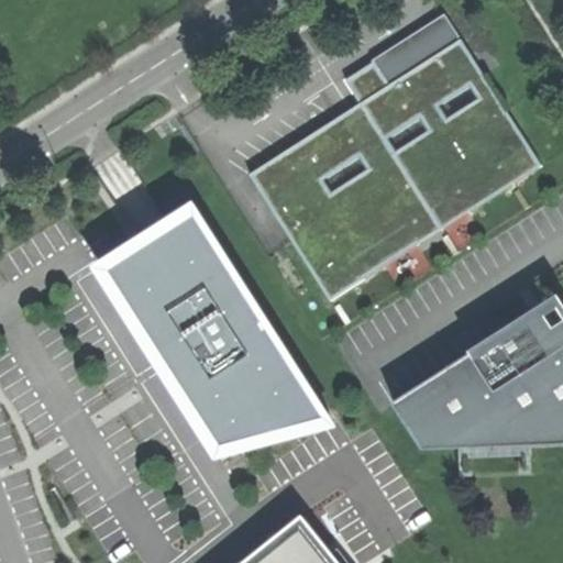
[(443,15),(374,59),(390,86),(462,40),(461,37),(460,39),(445,15),(444,17),(443,15)]
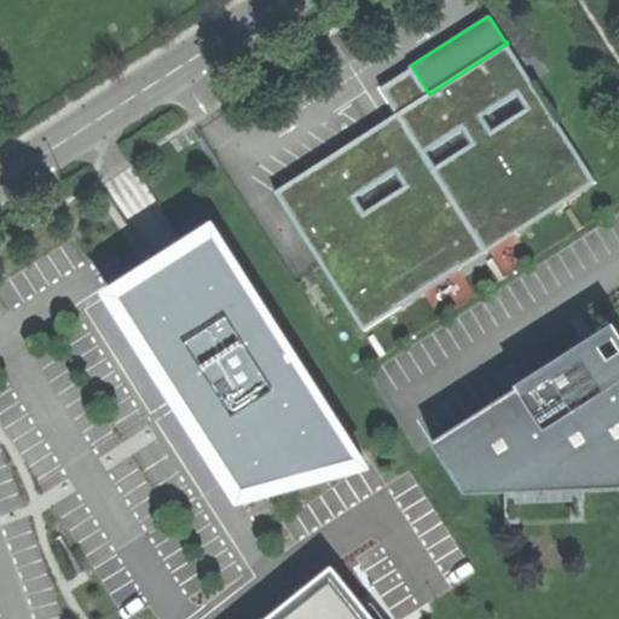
[(503,215),(515,235),(567,202),(554,181),(582,165),(595,184),(597,183),(508,44),(429,94),(411,65),(410,67),(411,69),(381,88),(404,125),(392,132),(381,139),(374,129),(276,192),(323,265),(365,330),(401,307),(389,288),(447,250),(460,270),(489,252),(475,232),(503,215)]
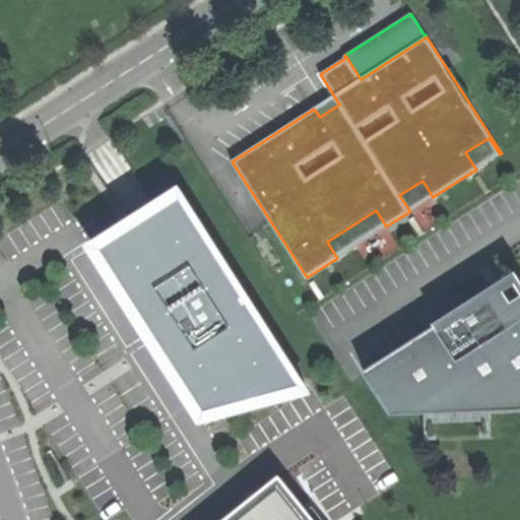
[(476,170),(500,154),(489,138),(465,152),(476,170)]
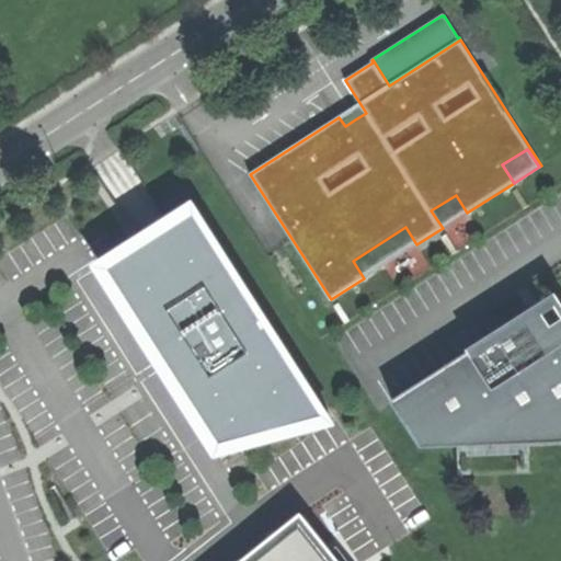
[(443,228),(467,213),(456,195),(431,210),(443,228)]
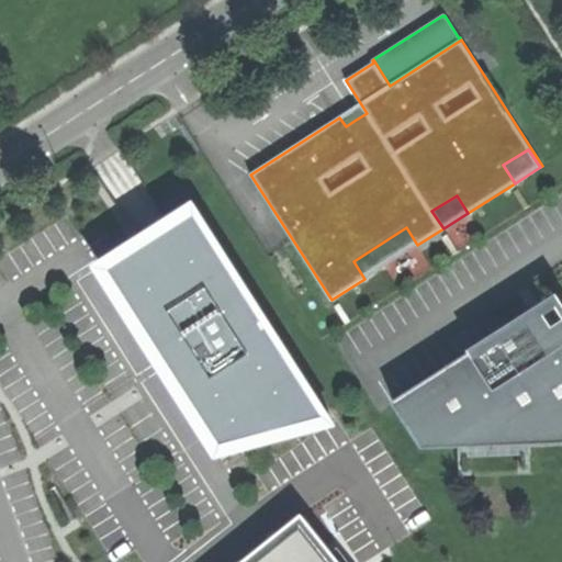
[(325,408),(199,210),(153,239),(141,249),(108,269),(222,448),(334,420),(325,408)]
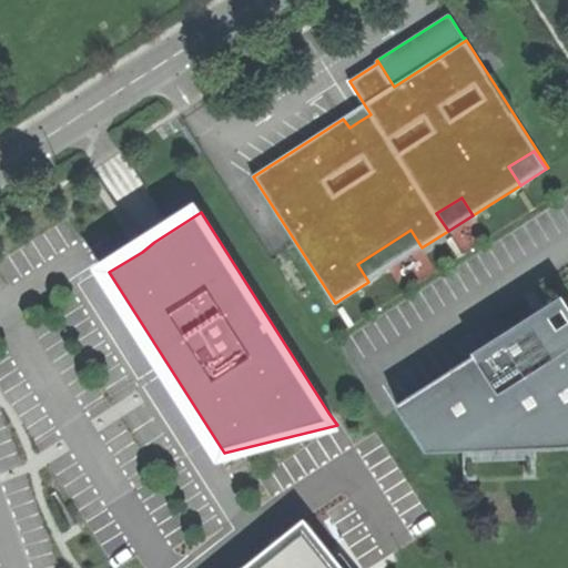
[(389,269),(422,247),(411,230),(357,264),(368,282),(389,269)]
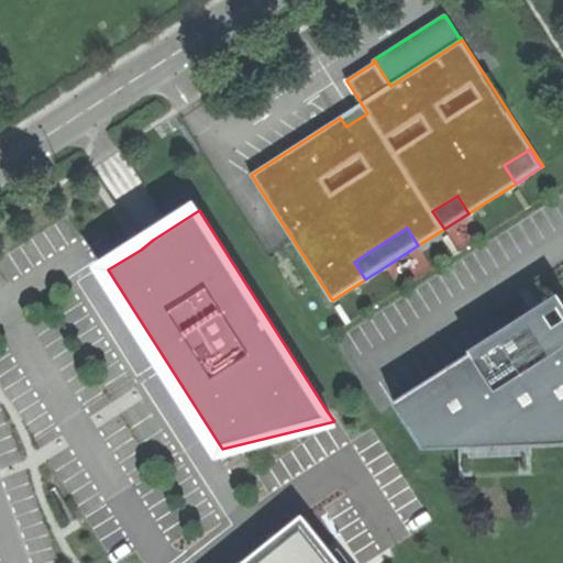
[(562,331),(551,339),(536,313),(516,327),(510,318),(501,323),(493,329),(498,338),(472,354),(395,404),(424,450),(562,444),(562,331)]
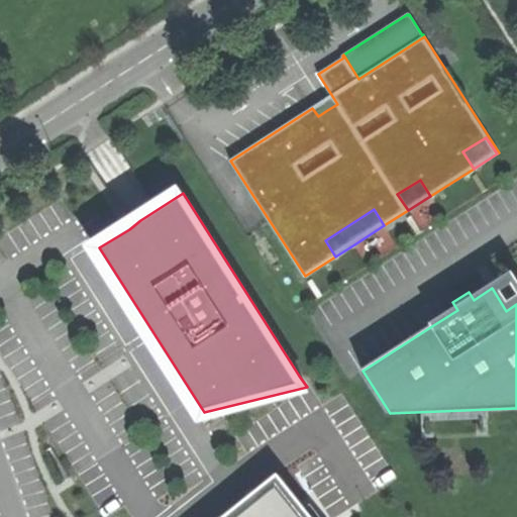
[(305,516),(282,489),(247,516),(305,516)]
